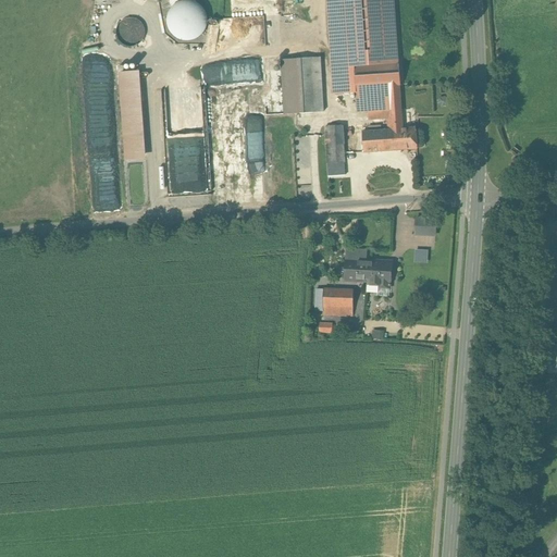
[(394,0),(326,0),(333,95),(356,93),(355,67),(398,64),(394,0)]
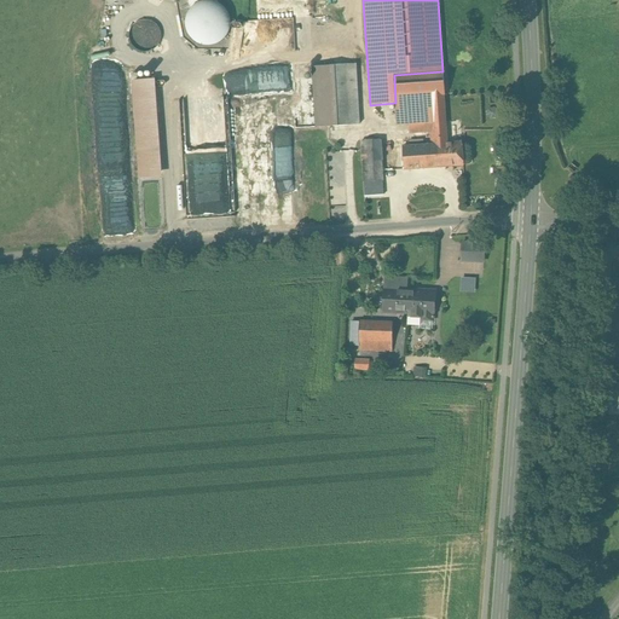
[(160,42),(161,36),(160,30),(156,24),(151,22),(145,21),(139,22),(134,25),(131,30),(129,36),(131,42),(134,47),(139,51),(145,52),(151,51),(157,47),(160,42)]
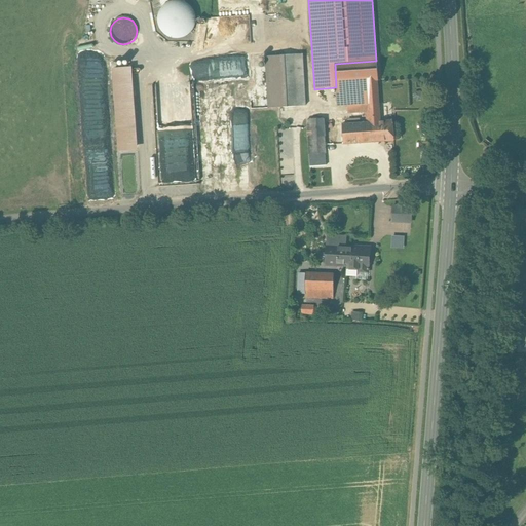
[(209,19),(198,17),(197,26),(207,27),(209,19)]
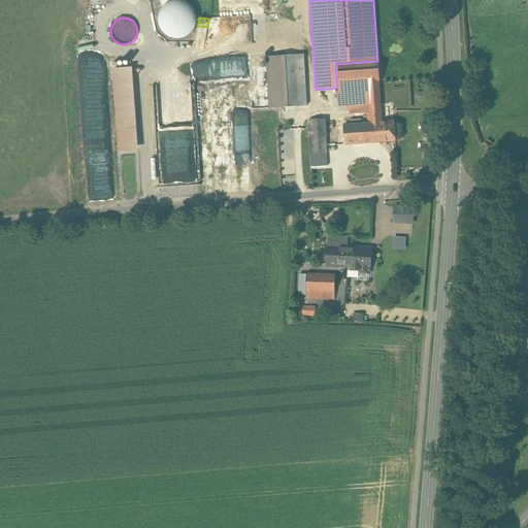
[(309,55),(267,58),(270,109),(312,106),(309,55)]
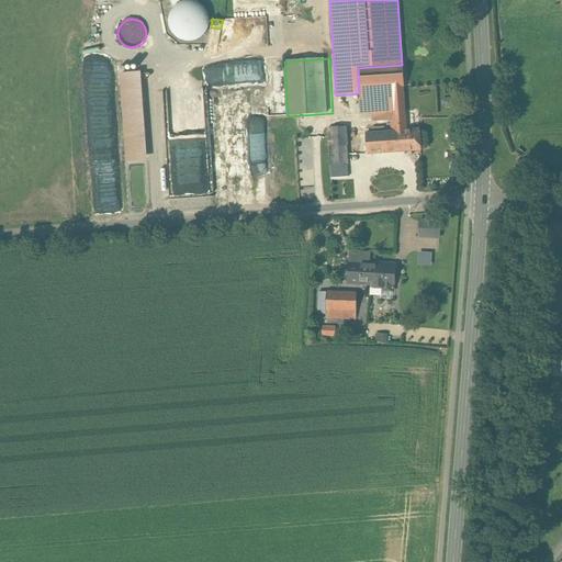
[(402,65),(358,68),(359,93),(360,101),(393,99),(394,117),(391,117),(392,132),(402,131),(406,131),(403,87),(404,87),(403,65),(402,65)]
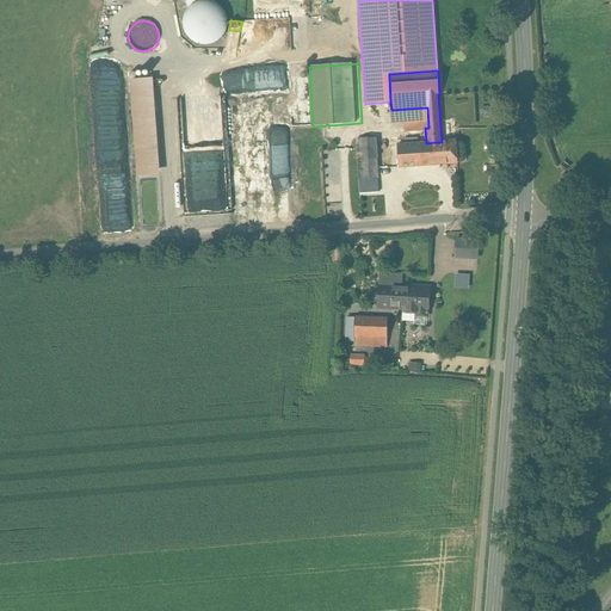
[(153,79),(131,80),(139,176),(160,174),(153,79)]
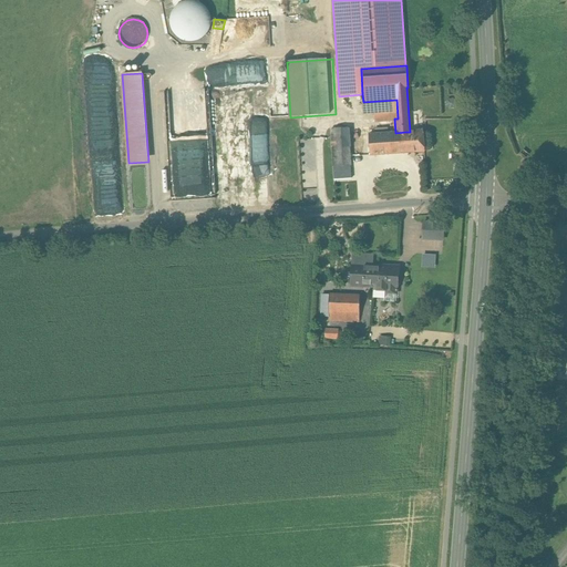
[(397,100),(363,102),(364,121),(394,119),(398,119),(397,100)]
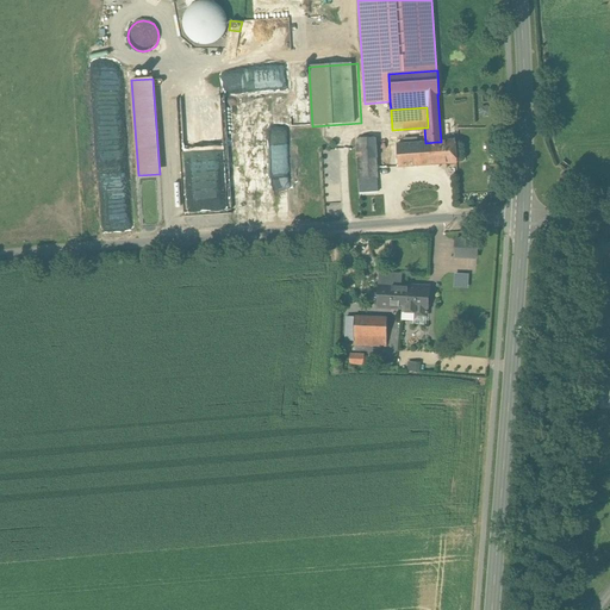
[(375,138),(358,138),(358,149),(375,148),(375,138)]
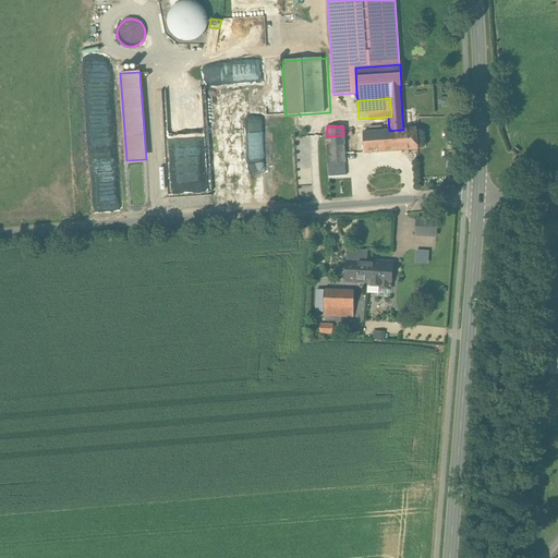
[(403,130),(399,130),(401,149),(419,148),(417,129),(403,130)]
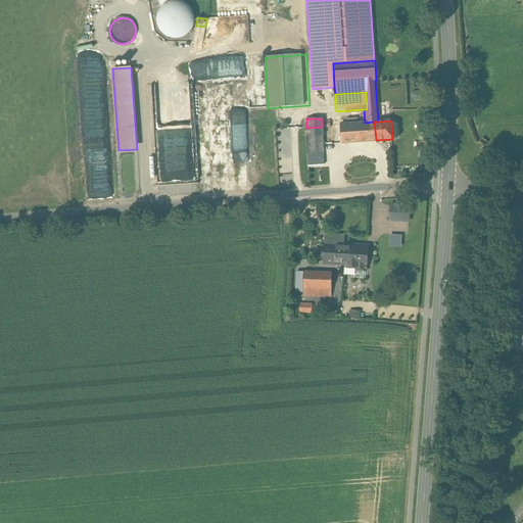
[(365,123),(340,125),(342,143),(376,140),(374,122),(365,123)]
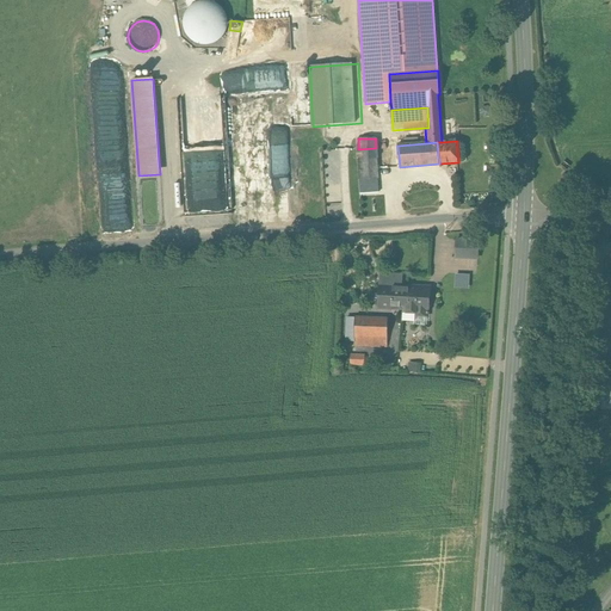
[(376,148),(358,149),(362,193),(380,192),(376,148)]
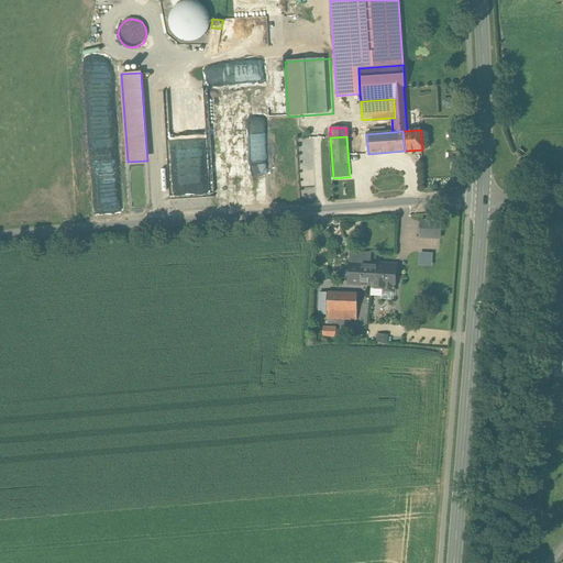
[(441,222),(421,221),(420,238),(440,239),(441,222)]
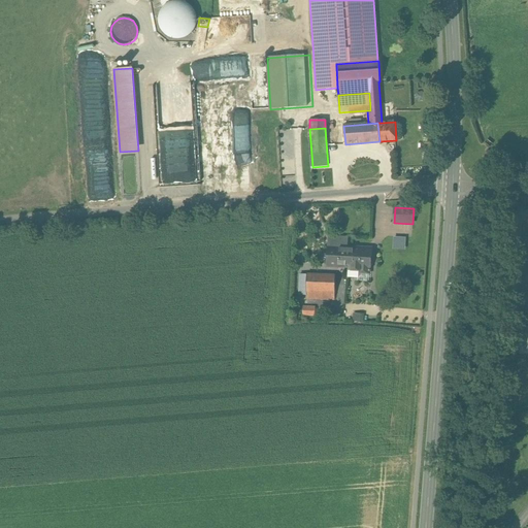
[(354,249),(328,246),(327,265),(349,266),(352,266),(354,249)]
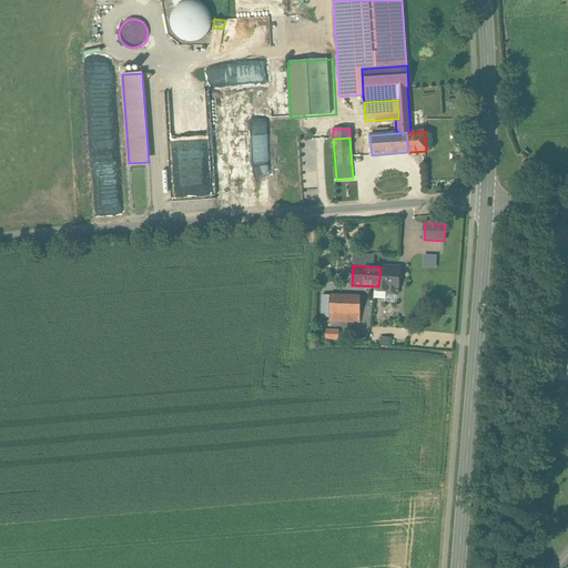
[(399,269),(381,267),(378,286),(375,286),(375,290),(374,290),(373,298),(385,298),(386,294),(397,295),(397,287),(398,287),(399,269)]
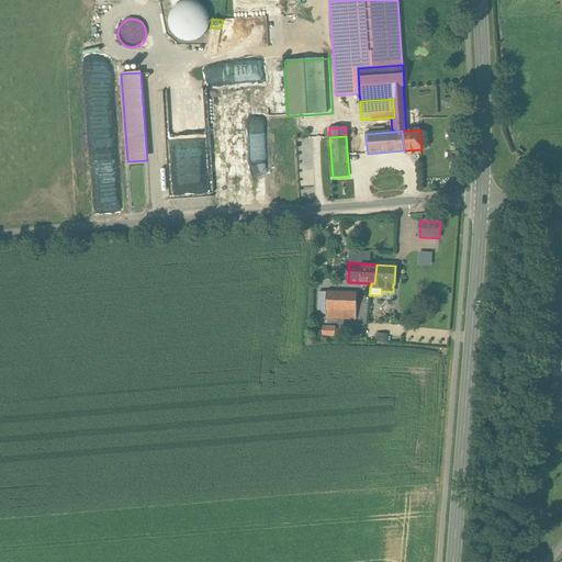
[(357,293),(326,292),(326,314),(326,318),(356,319),(357,293)]
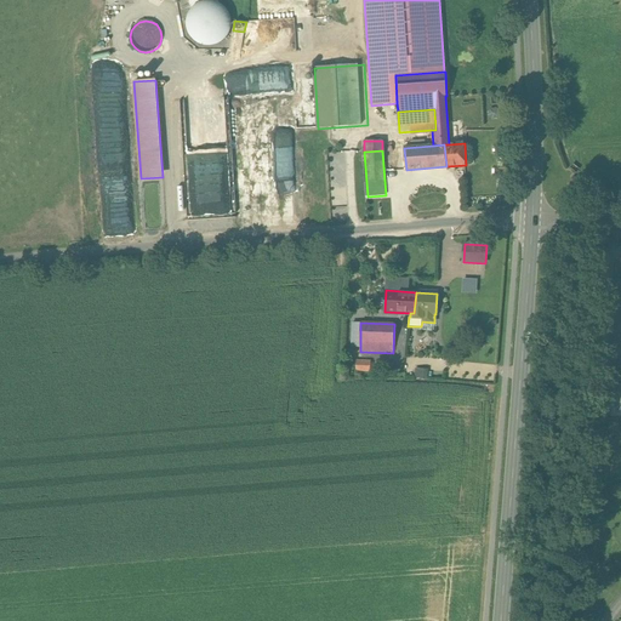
[(371,362),(357,362),(355,371),(370,371),(371,362)]
